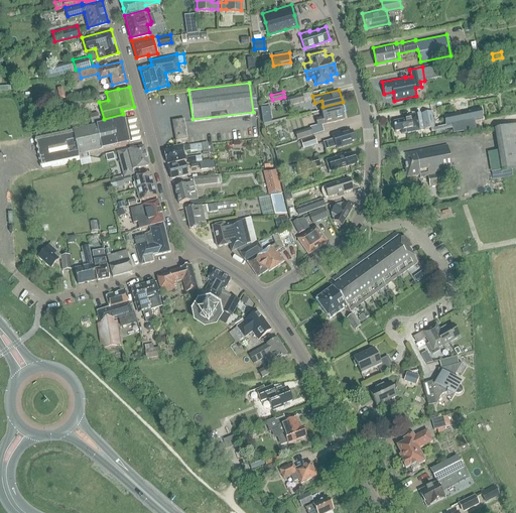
[(288,104),(303,100),(301,93),(286,97),(284,97),(280,98),(281,102),(287,101),(288,104)]
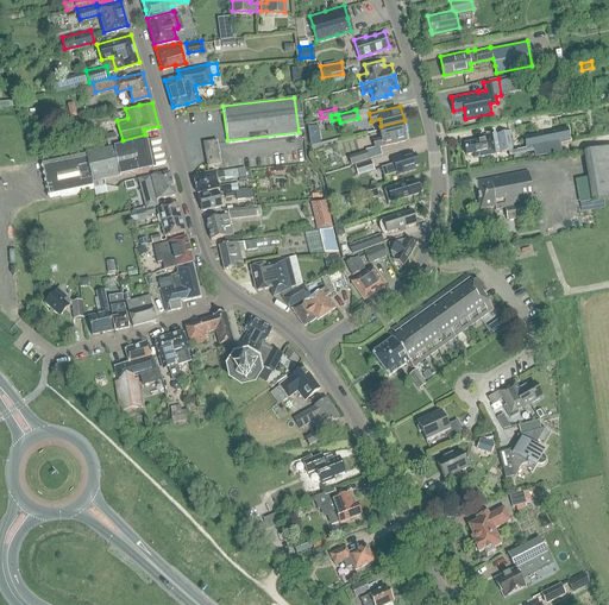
[(405,120),(381,126),(378,127),(381,136),(372,138),(375,145),(406,138),(403,130),(406,130),(405,120)]
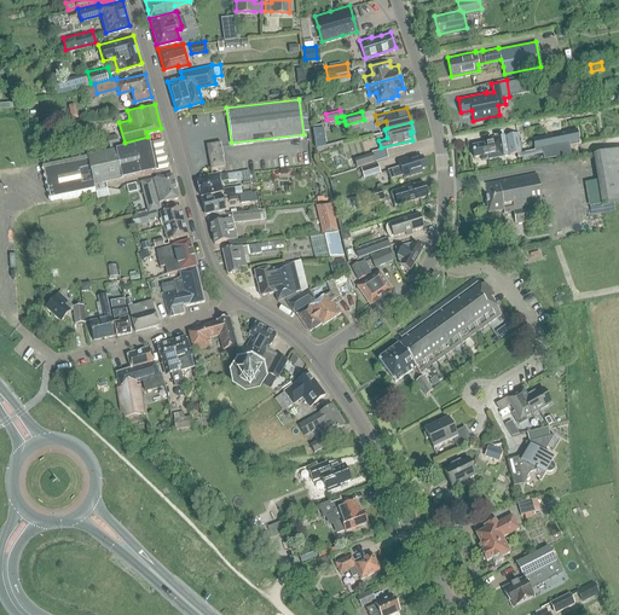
[(516,131),(498,134),(482,138),(484,141),(472,144),(473,155),(486,152),(487,156),(502,154),(502,149),(507,149),(508,152),(521,150),(519,143),(516,131)]
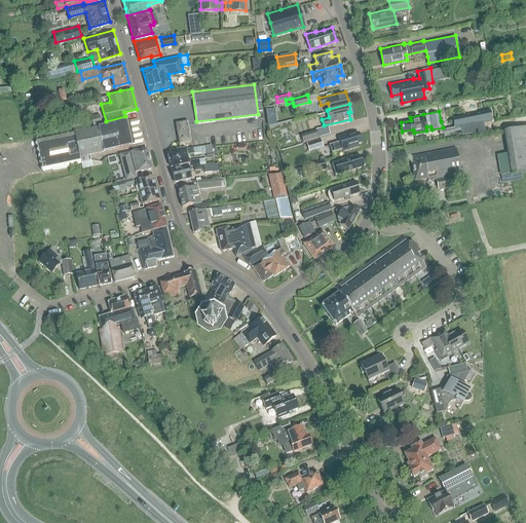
[(99,112),(90,114),(92,123),(101,121),(99,112)]
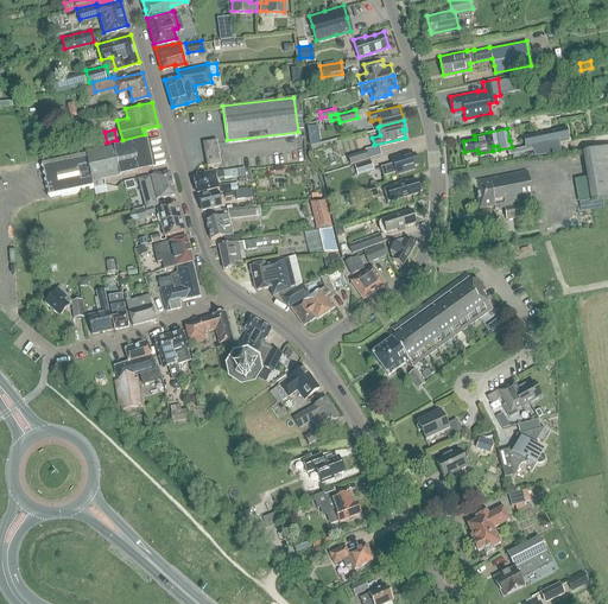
[(537,133),(538,153),(564,151),(563,132),(537,133)]
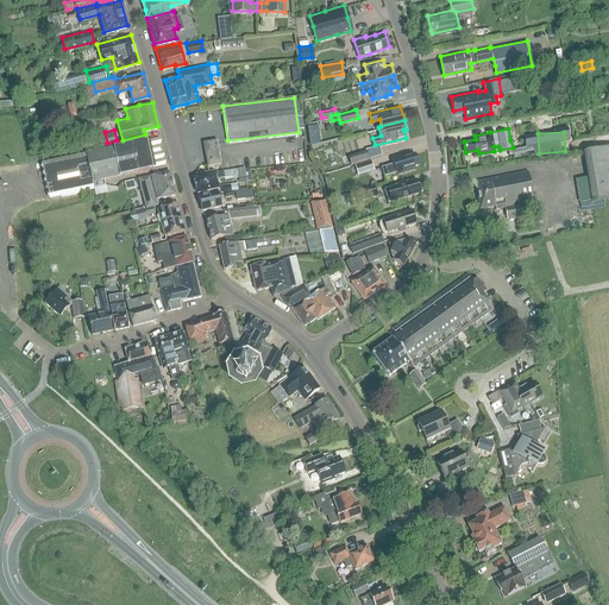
[(105,176),(152,166),(152,165),(164,163),(165,159),(163,156),(164,152),(161,149),(158,146),(159,143),(161,138),(158,136),(146,138),(146,137),(39,159),(46,196),(93,186),(92,180),(104,176),(105,176)]
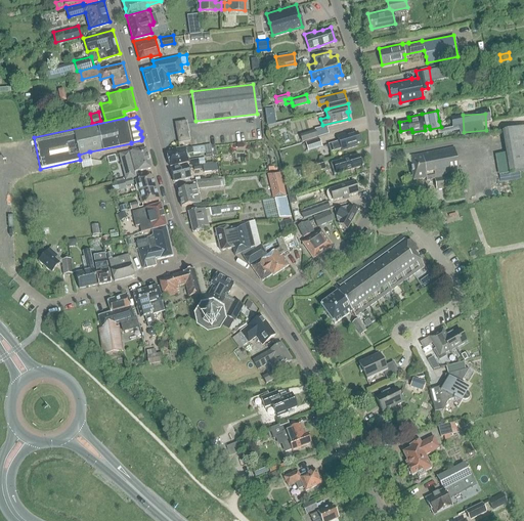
[(177,140),(188,138),(187,130),(188,130),(186,119),(174,121),(177,140)]
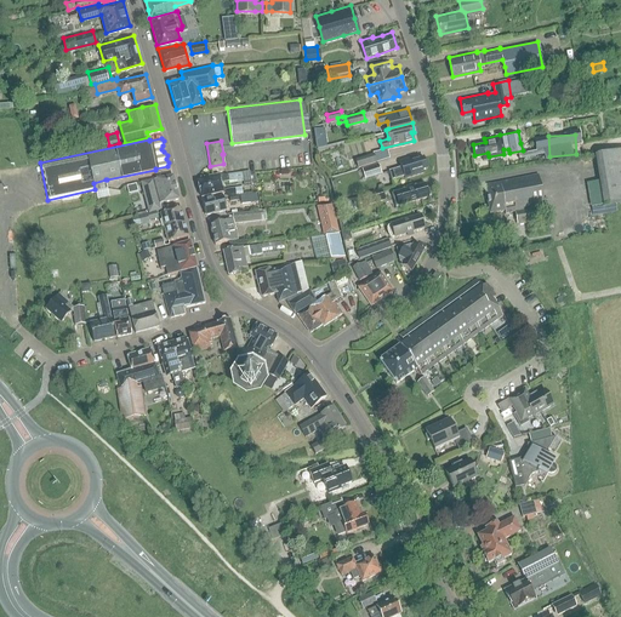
[(620,199),(620,147),(594,152),(603,203),(620,199)]
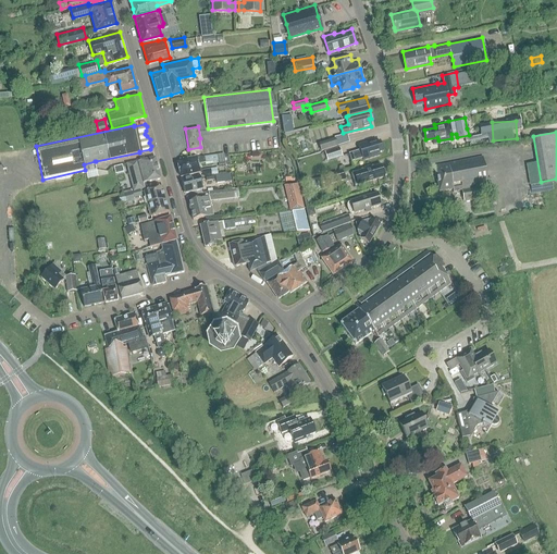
[(334,135),(318,140),(320,148),(337,144),(334,135)]
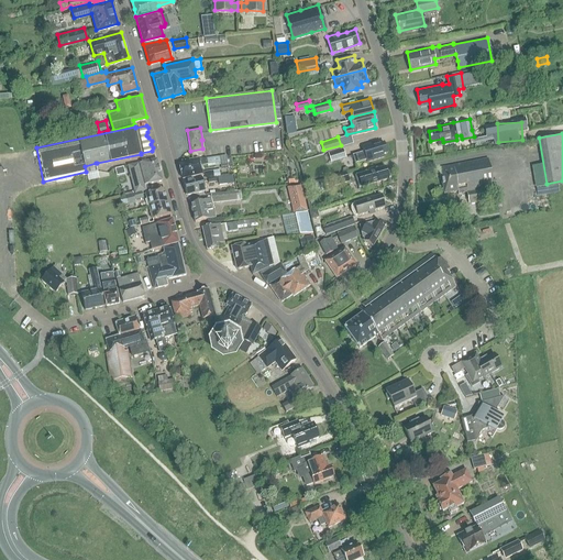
[(381,141),(379,139),(362,143),(364,149),(352,152),(354,161),(366,157),(366,160),(384,154),(383,152),(386,151),(384,141),(381,141)]
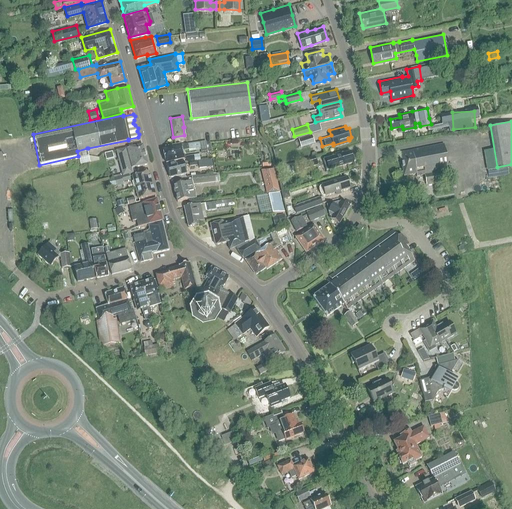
[(311,132),(297,137),(300,145),(314,141),(311,132)]
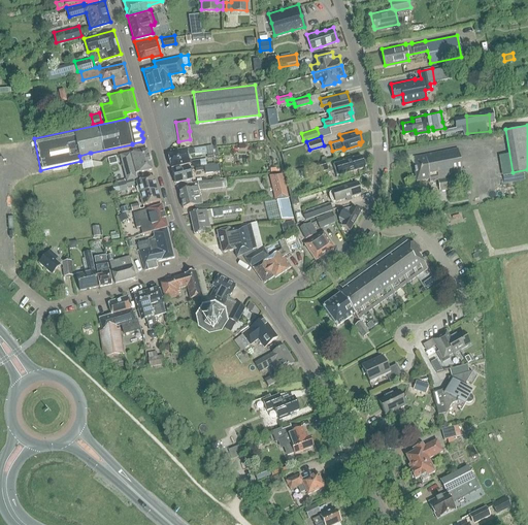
[(190,145),(170,149),(170,152),(167,152),(171,166),(189,161),(188,154),(195,152),(206,150),(207,154),(212,153),(217,152),(217,145),(191,149),(190,145)]
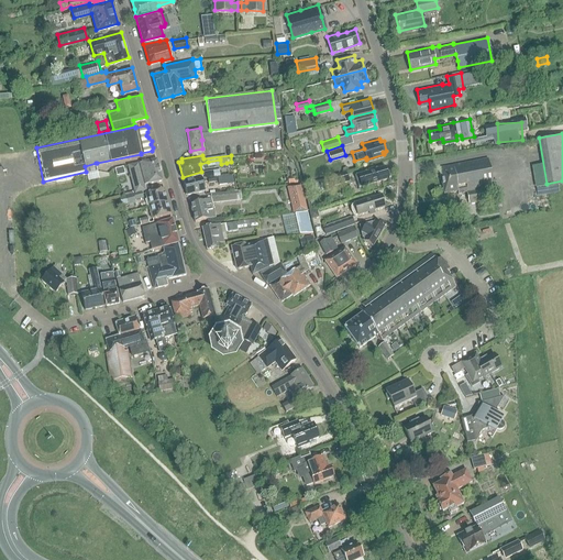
[(439,165),(443,191),(457,188),(457,191),(466,189),(468,200),(486,197),(484,186),(493,185),(487,155),(439,165)]
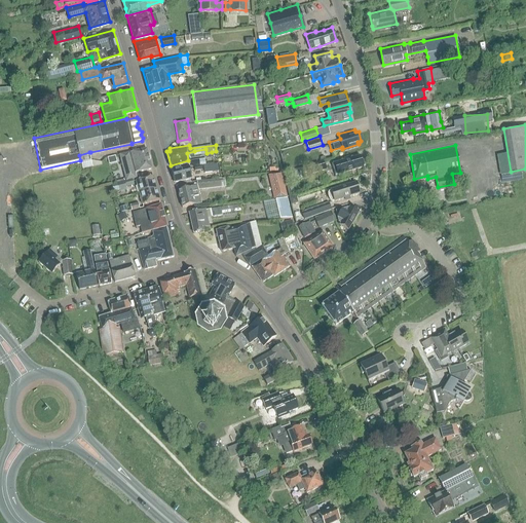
[(151,166),(146,147),(120,152),(125,178),(136,176),(135,170),(137,170),(151,166)]
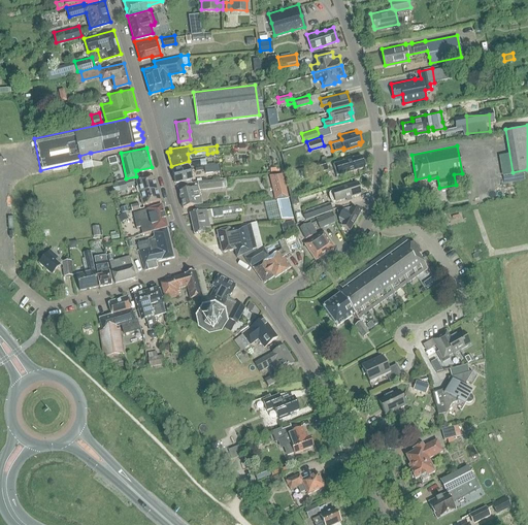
[(93,165),(91,153),(90,153),(79,156),(80,161),(81,166),(93,165)]
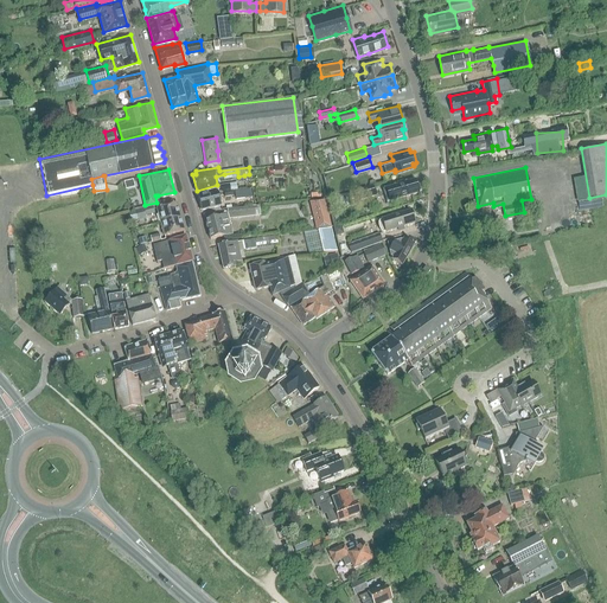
[(129,186),(139,183),(136,175),(127,178),(129,186)]
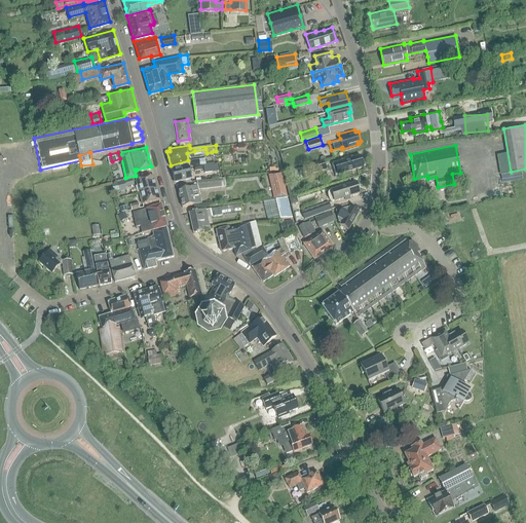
[(337,173),(363,165),(362,163),(364,163),(363,157),(361,158),(360,154),(348,157),(348,156),(344,157),(344,158),(332,162),(335,173),(337,173)]
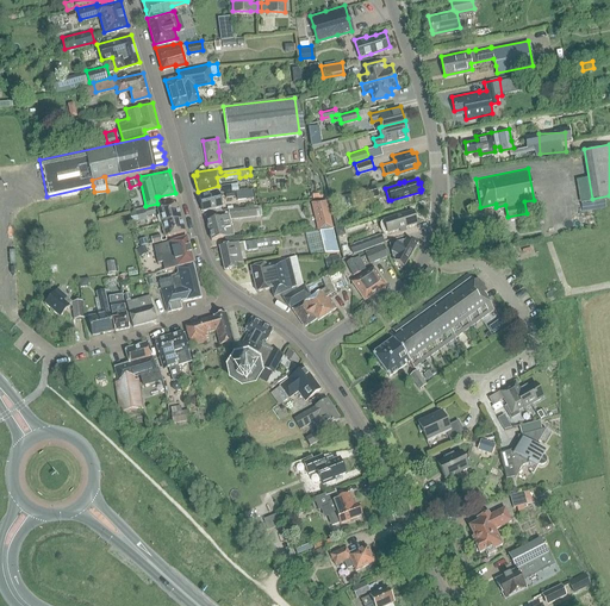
[(358,200),(377,194),(374,183),(354,189),(358,200)]
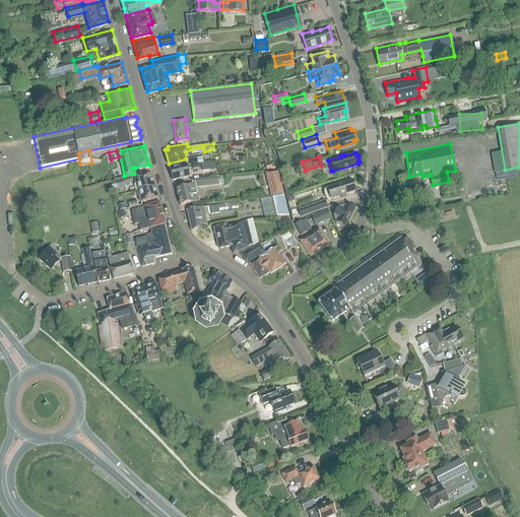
[(186,162),(169,166),(172,178),(189,174),(186,162)]
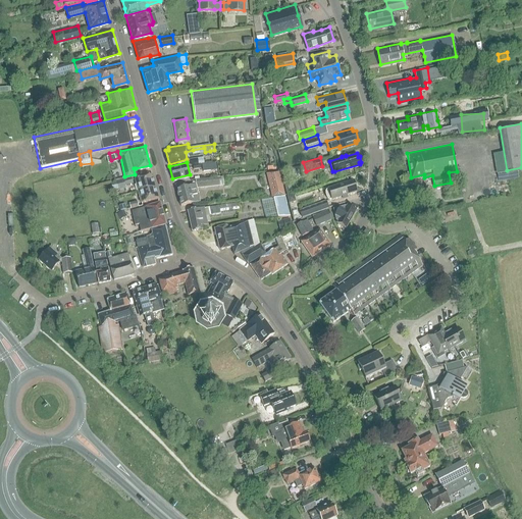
[(278,170),(267,171),(272,195),(283,193),(278,170)]
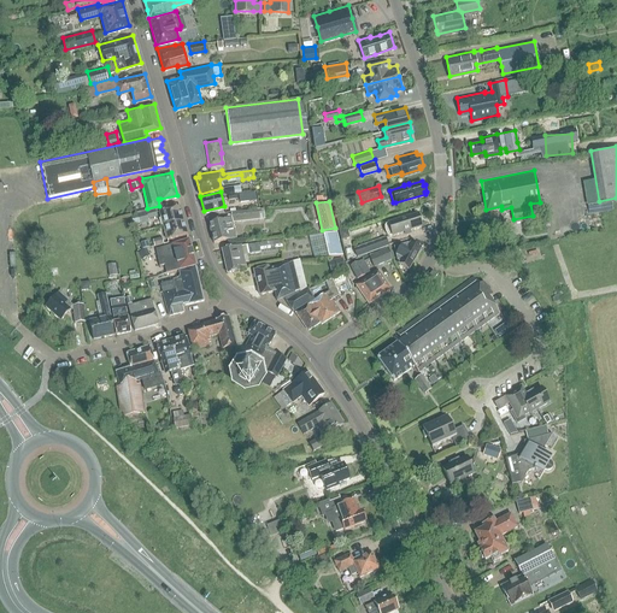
[(159,208),(163,223),(183,218),(180,204),(159,208)]
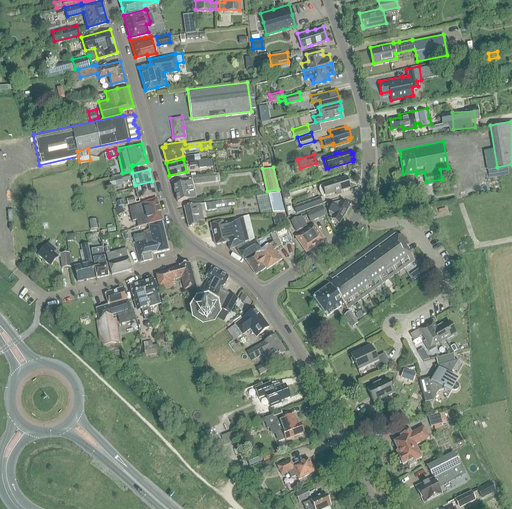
[(223,180),(222,170),(196,172),(196,181),(223,180)]
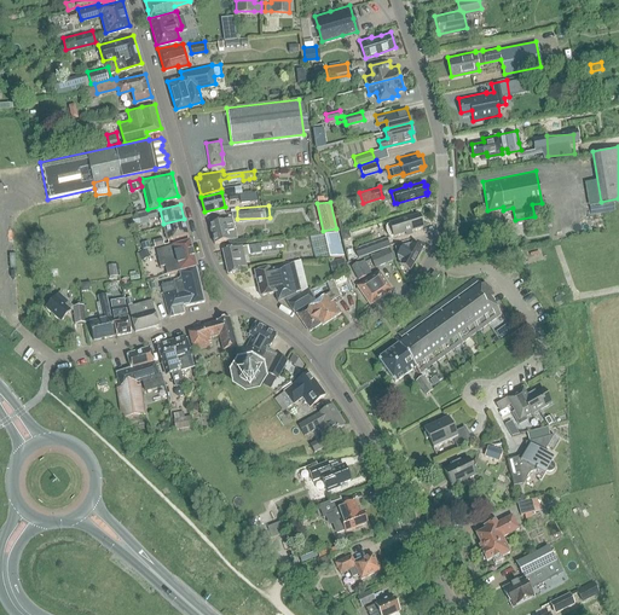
[(155,208),(146,210),(138,213),(139,221),(148,220),(148,216),(156,215),(155,208)]
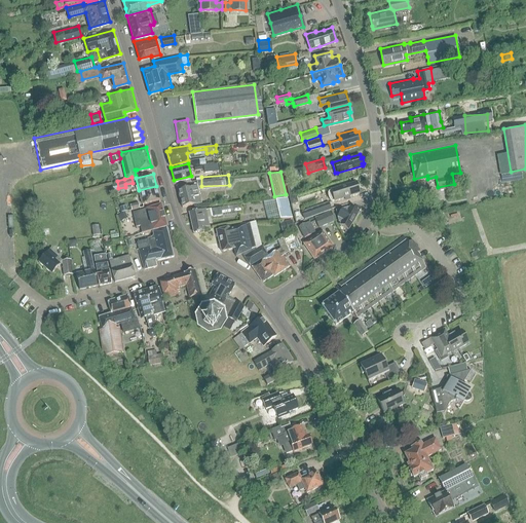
[(359,191),(355,181),(330,189),(328,190),(327,193),(328,197),(331,199),(334,199),(344,196),(344,197),(348,196),(348,195),(359,191)]
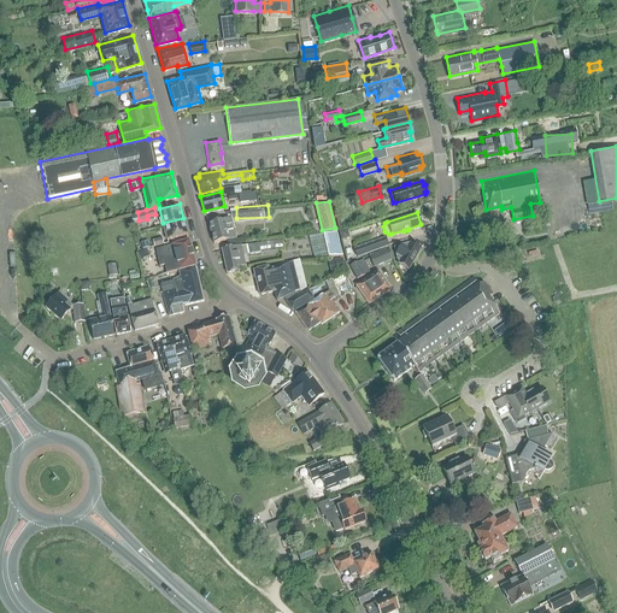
[(230,214),(209,220),(213,240),(235,235),(230,214)]
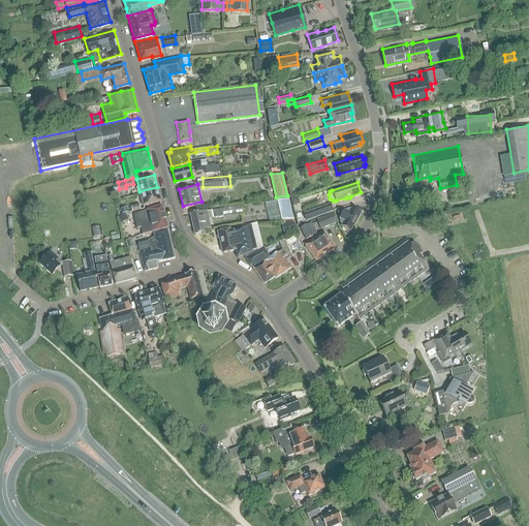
[(157,187),(139,191),(143,204),(160,198),(157,187)]
